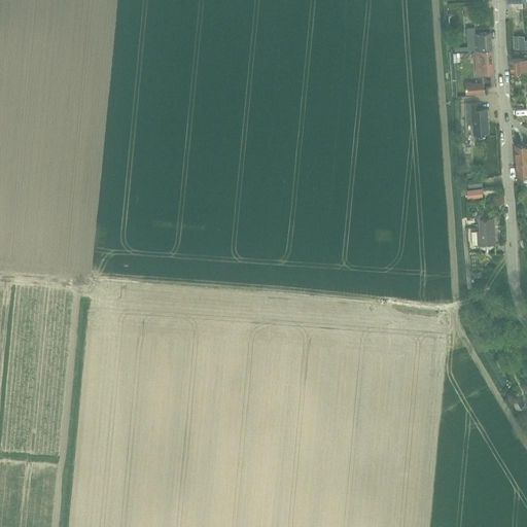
[(472,13),(472,4),(462,4),(463,13),(472,13)]
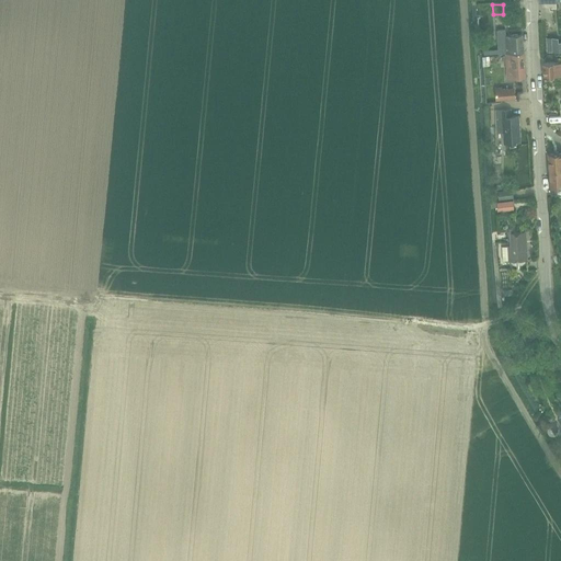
[(485,55),(494,54),(500,54),(500,53),(507,53),(525,50),(523,33),(506,35),(505,30),(497,30),(500,48),(484,49),(485,55)]
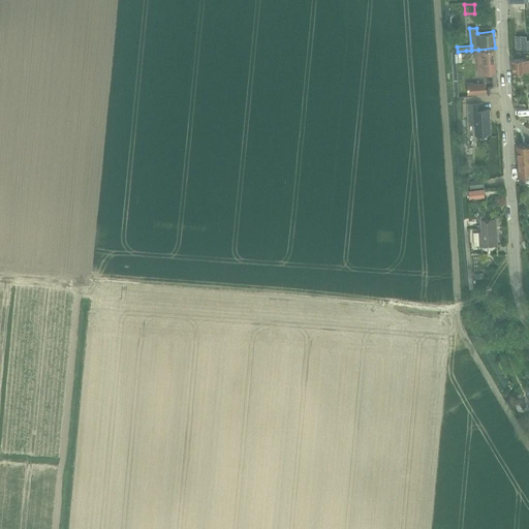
[(521,36),(516,36),(516,49),(521,49),(521,50),(524,49),(527,49),(528,49),(528,38),(528,39),(527,39),(527,36),(527,35),(522,35),(521,35),(521,36)]
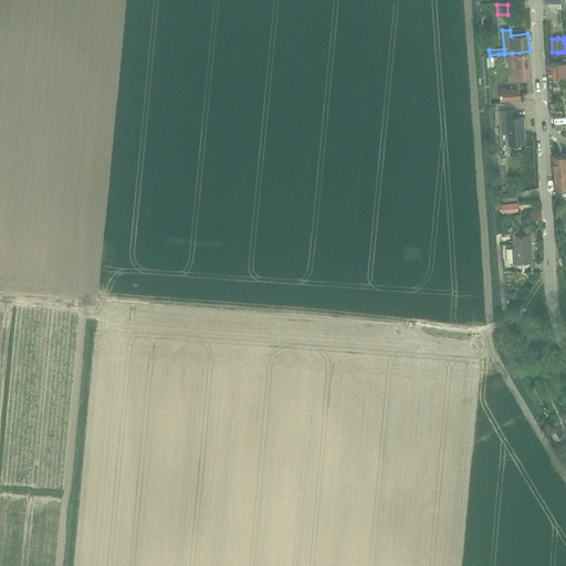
[(532,76),(531,63),(530,51),(512,53),(512,55),(509,55),(510,65),(513,65),(514,77),(532,76)]
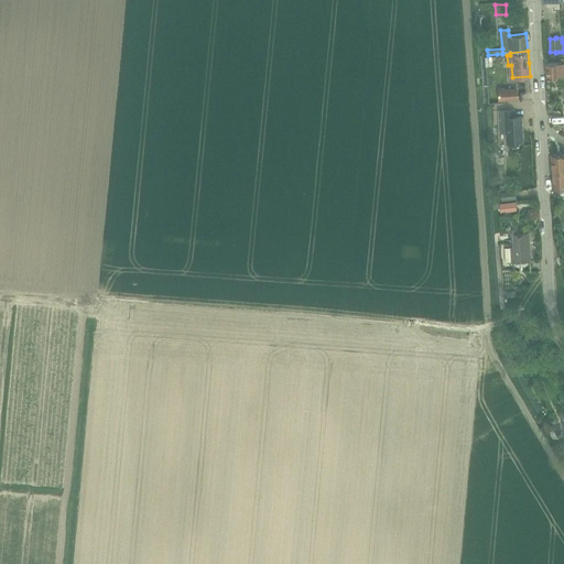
[(546,63),(548,77),(563,75),(563,57),(559,57),(559,62),(546,63)]
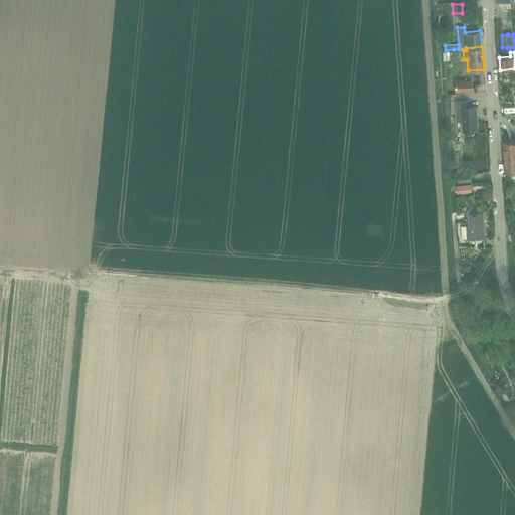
[(457,81),(458,92),(470,91),(469,80),(457,81)]
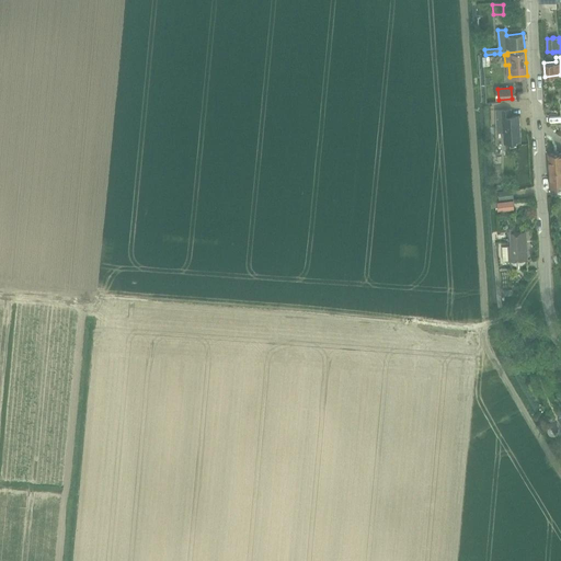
[(511,110),(496,110),(497,125),(504,125),(505,142),(519,141),(518,116),(511,116),(511,110)]
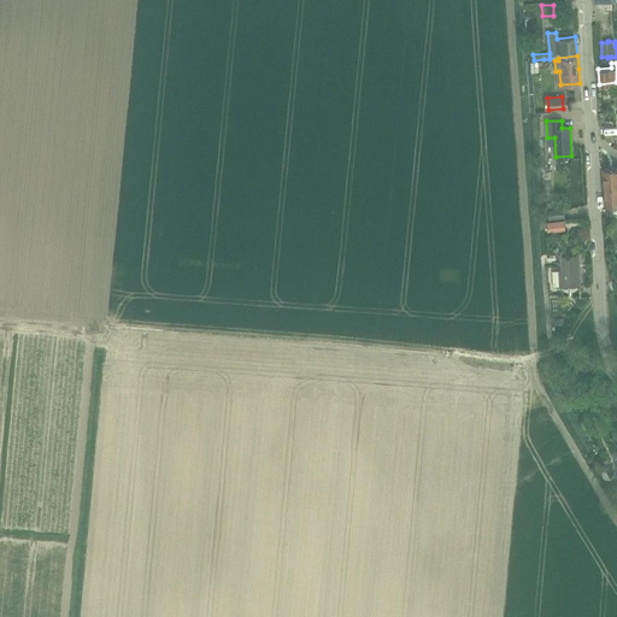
[(610,122),(600,123),(601,128),(601,136),(615,136),(615,134),(613,122),(611,122),(610,122)]
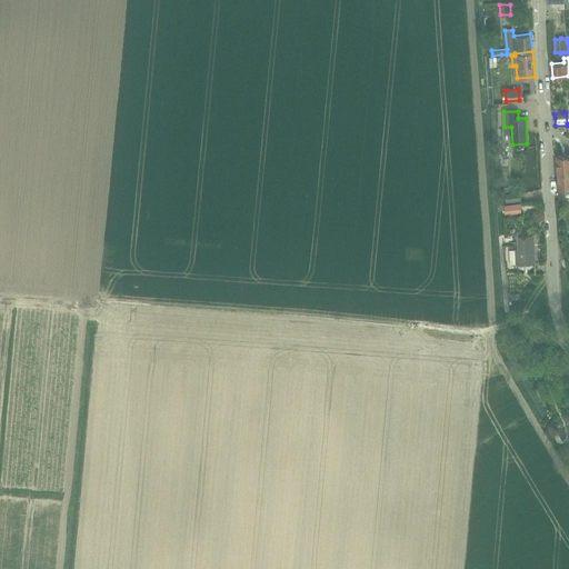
[(568,153),(556,156),(557,173),(567,172),(568,172),(568,153)]
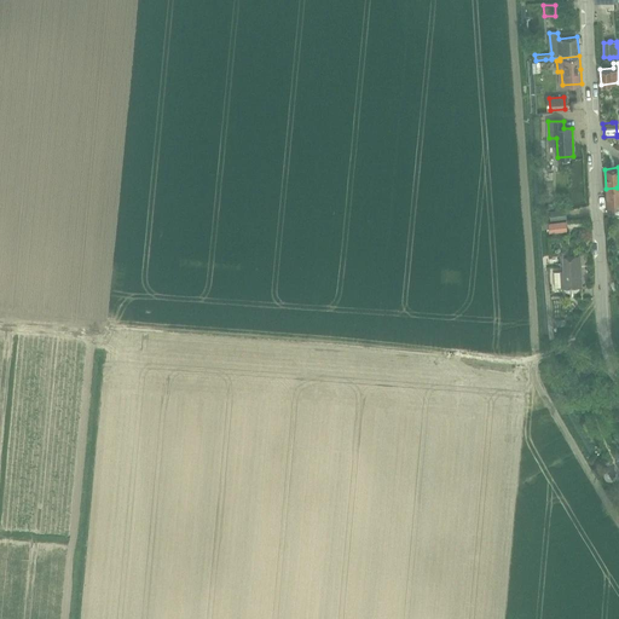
[(607,207),(608,207),(618,206),(618,187),(606,189),(607,207)]
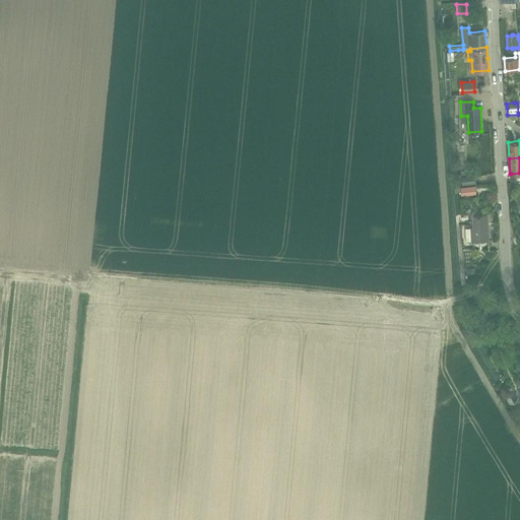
[(476,176),(462,177),(462,186),(476,185),(476,176)]
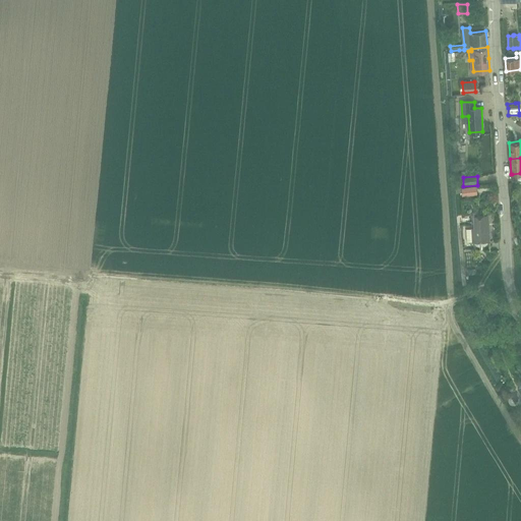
[(477,185),(462,186),(462,192),(463,195),(478,194),(477,185)]
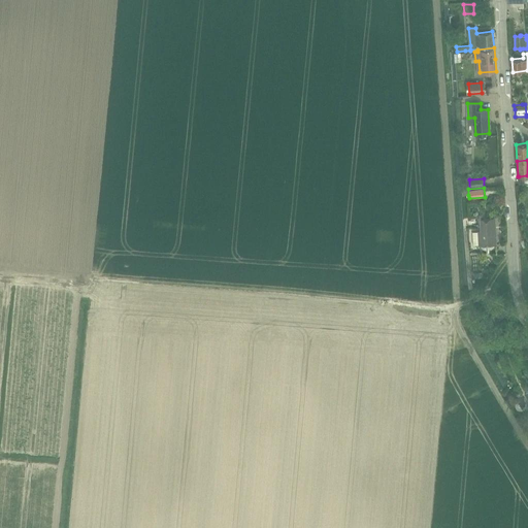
[(473,231),(473,244),(496,243),(495,218),(482,219),(482,231),(473,231)]
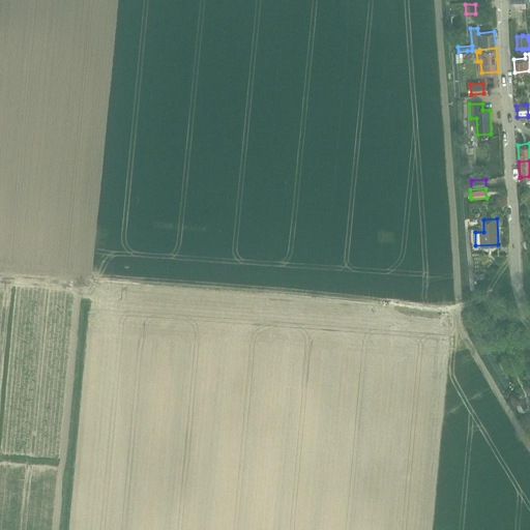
[(482,323),(489,336),(500,331),(494,318),(482,323)]
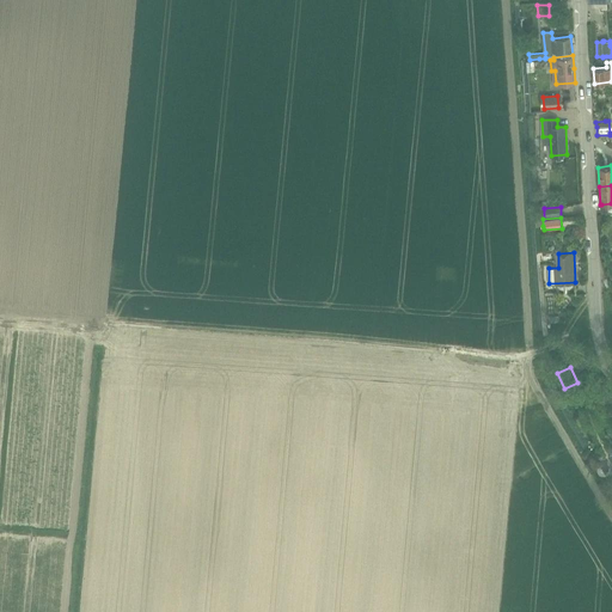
All buildings are outlined.
